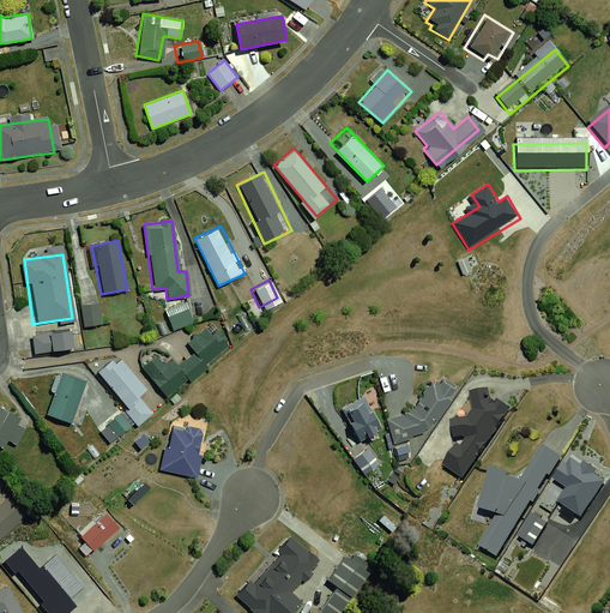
[(98,301),(78,304),(82,329),(102,326),(98,301)]
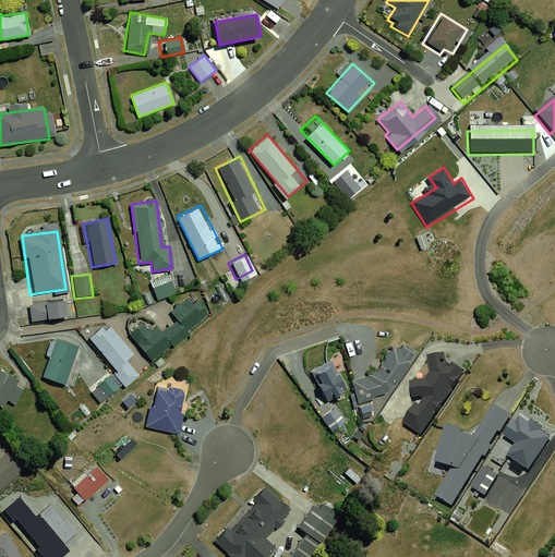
[(172,277),(154,285),(161,302),(180,294),(172,277)]
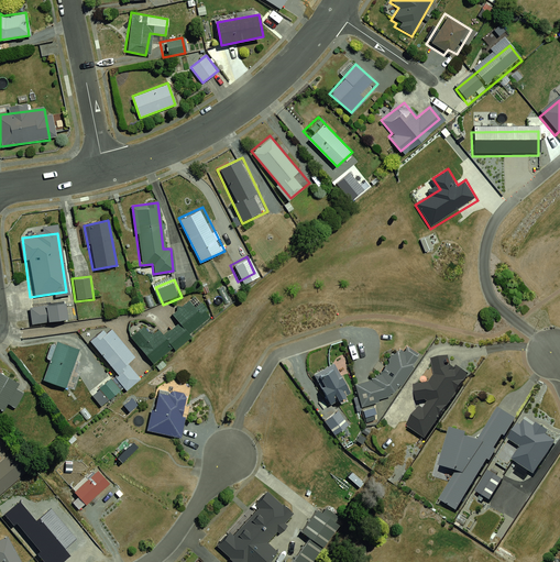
[(186,322),(169,337),(180,349),(215,319),(196,297),(178,312),(186,322)]
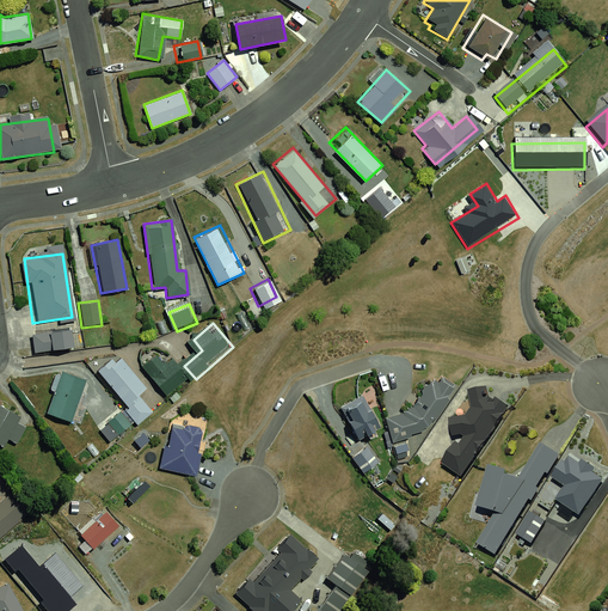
[(68,327),(29,333),(31,353),(72,347),(68,327)]
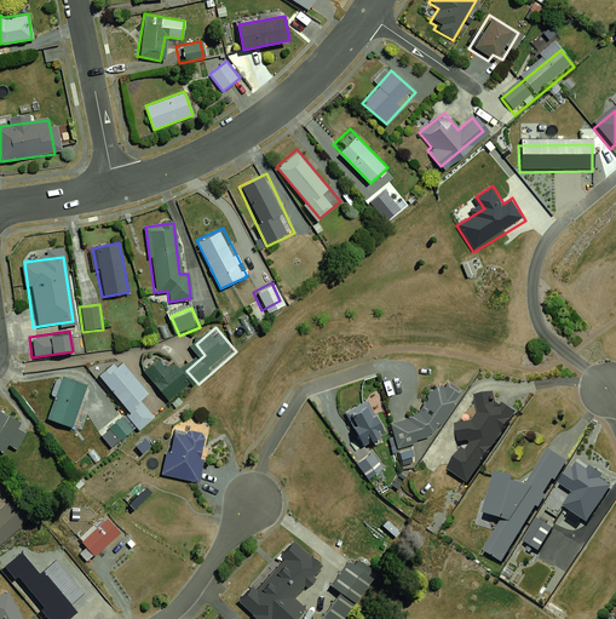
[(115,354),(93,372),(140,427),(153,416),(142,402),(150,395),(115,354)]
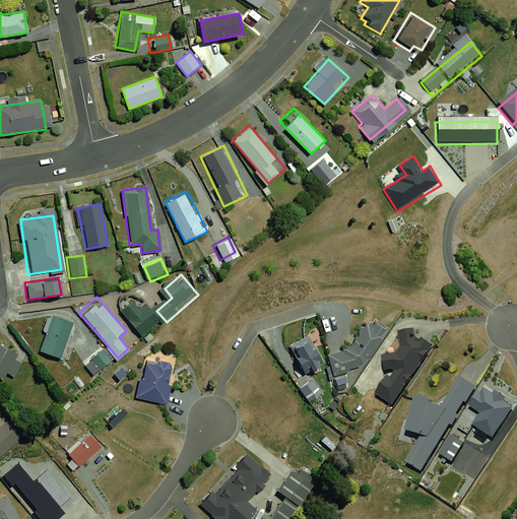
[(142,301),(124,317),(143,339),(163,324),(142,301)]
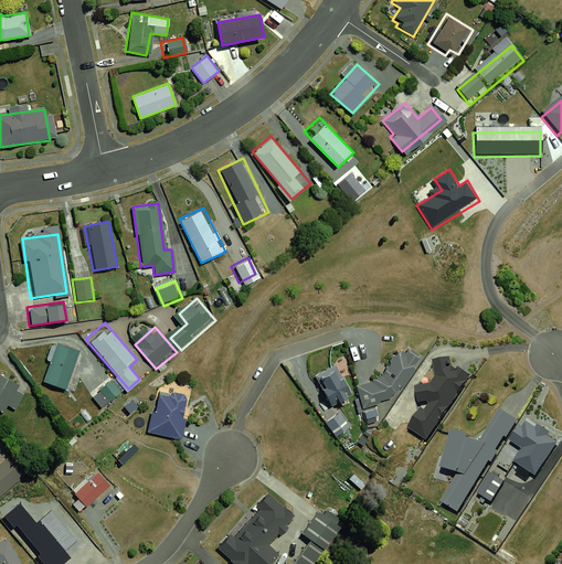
[(52,342),(39,381),(63,389),(76,350),(52,342)]
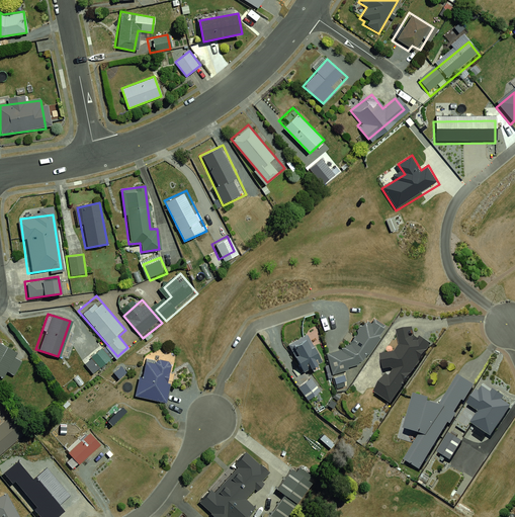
[(345,351),(330,355),(336,376),(352,371),(352,369),(363,365),(362,363),(366,362),(371,355),(373,356),(384,339),(382,338),(389,330),(388,329),(390,327),(378,320),(375,324),(371,322),(370,325),(369,324),(367,327),(363,327),(360,332),(361,335),(354,345),(345,351)]
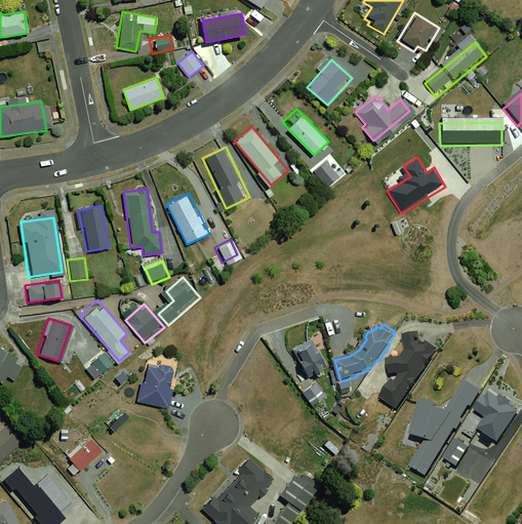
[(382,397),(398,409),(439,349),(428,341),(427,344),(423,340),(420,331),(404,334),(407,350),(402,357),(388,359),(391,374),(399,373),(401,374),(397,380),(394,378),(382,397)]
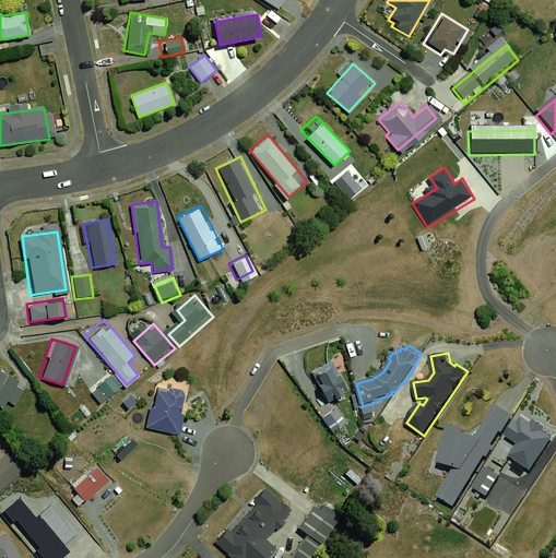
[(335,363),(316,374),(332,403),(352,392),(335,363)]
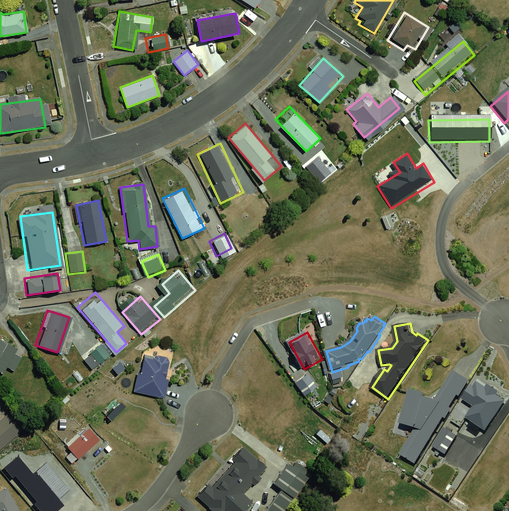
[(0,339),(0,373),(0,374),(15,348),(0,339)]
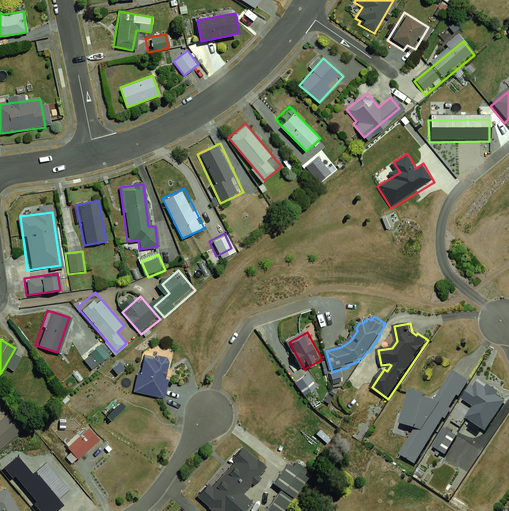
[(116,355),(107,344),(86,362),(96,373),(116,355)]
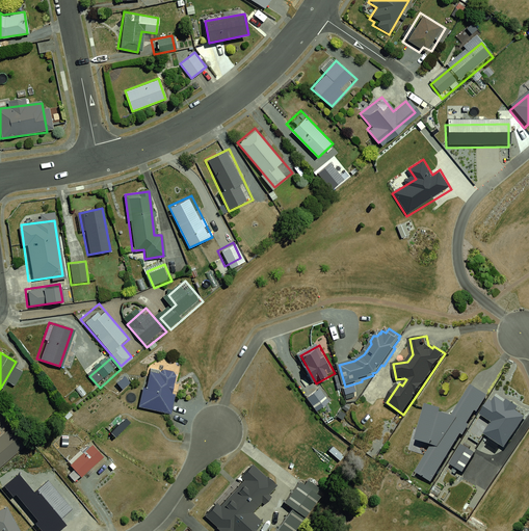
[(151,366),(138,407),(166,416),(179,373),(151,366)]
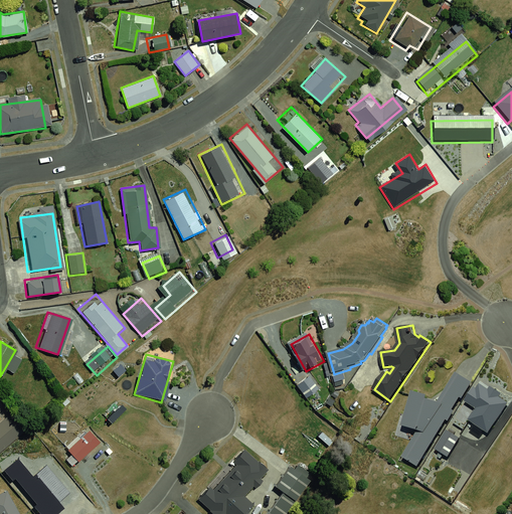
[(413,391),(403,426),(419,431),(402,458),(420,469),(474,383),(458,373),(440,402),(428,398),(429,396),(413,391)]
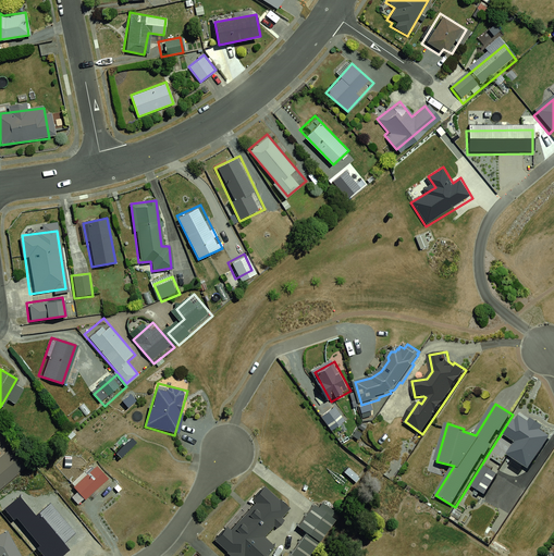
[(339,408),(325,418),(335,432),(348,422),(339,408)]
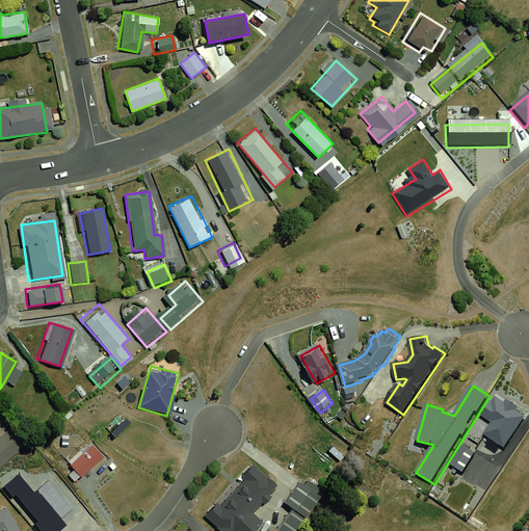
[(492,400),(482,415),(495,422),(486,434),(506,448),(527,417),(518,410),(520,407),(509,400),(507,403),(498,397),(494,401),(492,400)]
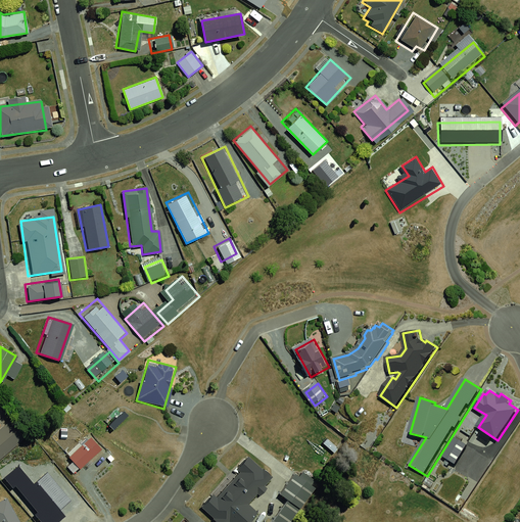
[(121,409),(104,428),(110,433),(127,414),(121,409)]
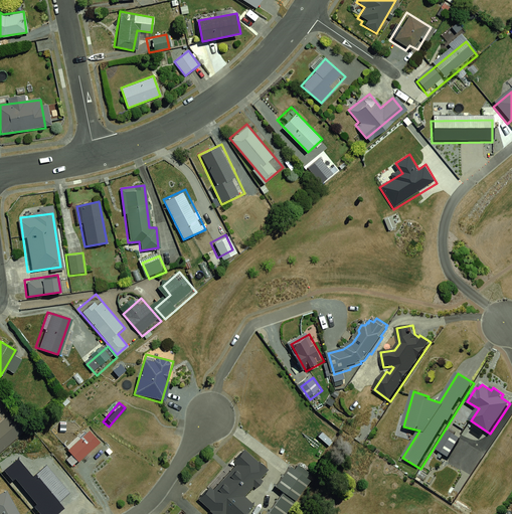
[(9,412),(0,419),(0,448),(23,430),(9,412)]
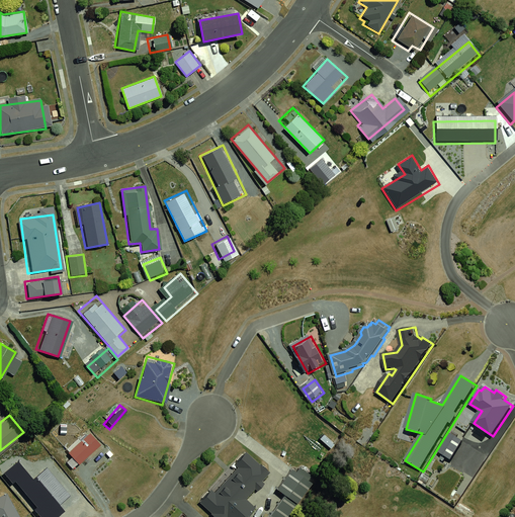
[(93,429),(73,450),(87,462),(108,442),(93,429)]
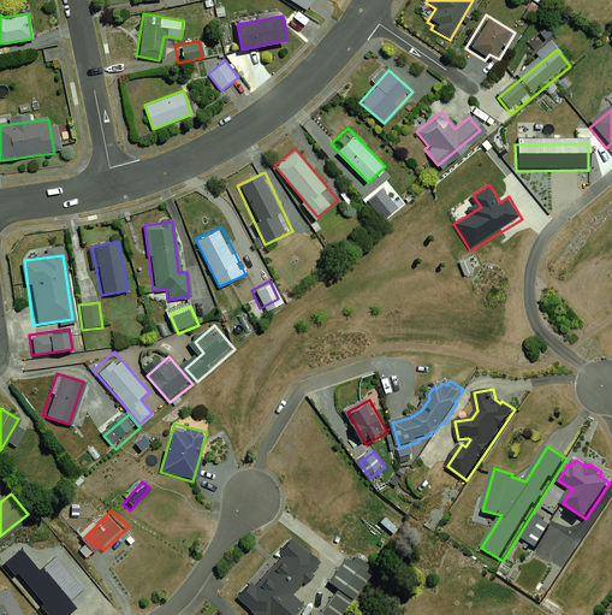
[(552,525),(535,515),(522,538),(538,548),(552,525)]
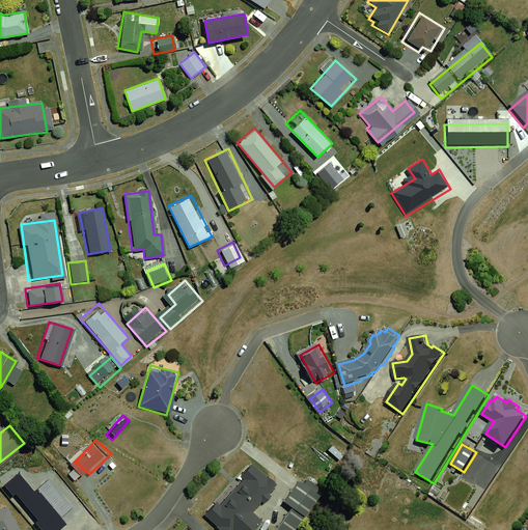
[(220,503),(207,517),(222,529),(256,529),(265,522),(254,513),(279,485),(255,465),(243,478),(246,480),(223,505),(220,503)]
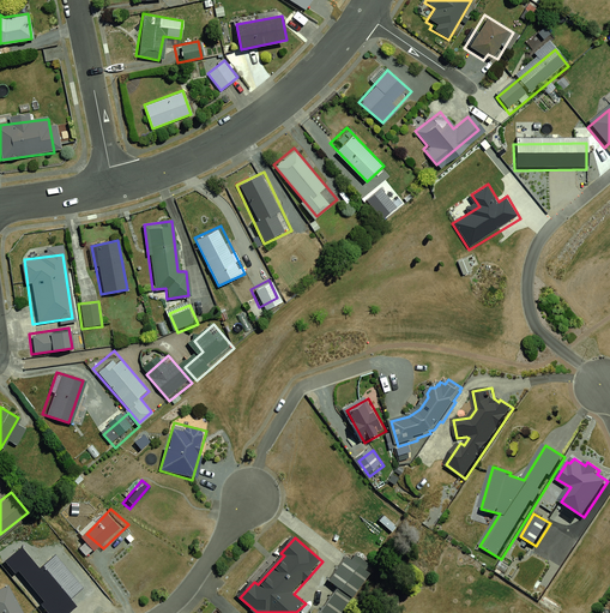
[(350,558),(332,583),(342,589),(324,612),(345,612),(373,575),(350,558)]
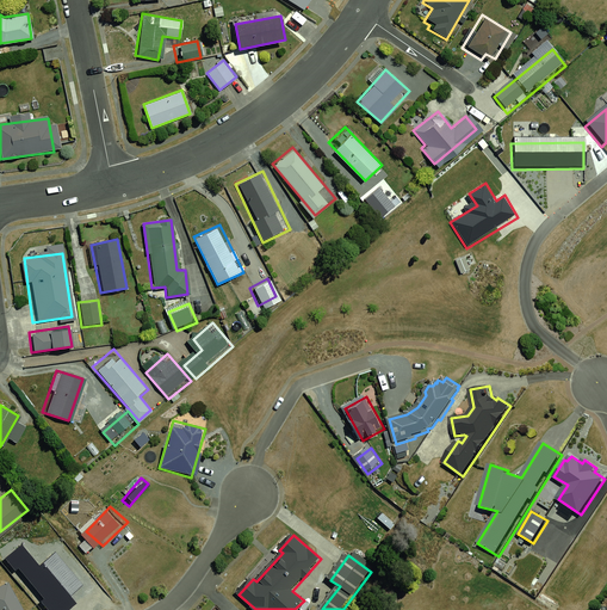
[(0,586),(0,609),(18,609),(6,584),(0,586)]
